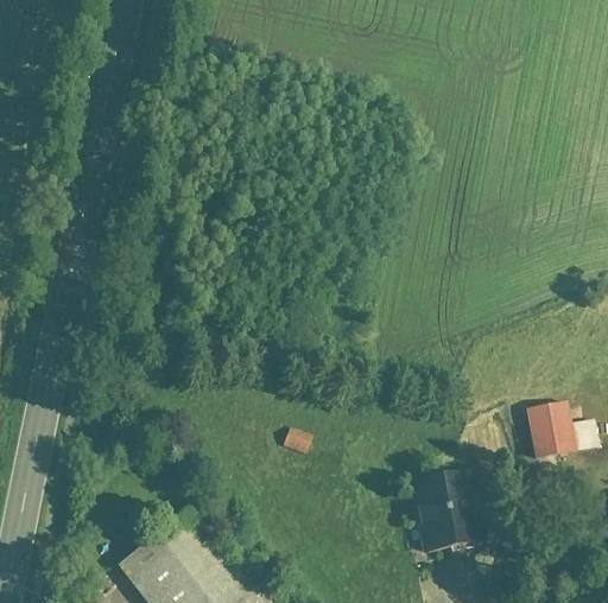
[(518,407),(527,459),(599,448),(593,414),(570,419),(567,399),(518,407)]
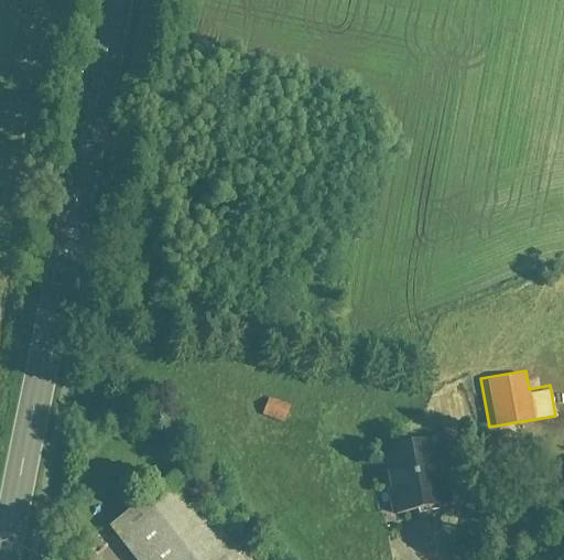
[(269,396),(261,416),(283,423),(290,404),(269,396)]
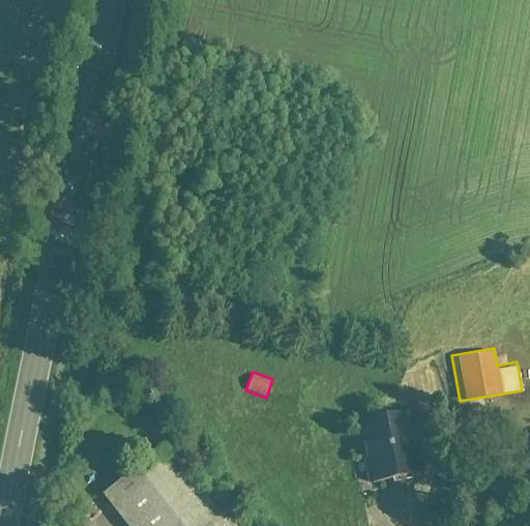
[(361,420),(369,481),(422,475),(414,413),(361,420)]
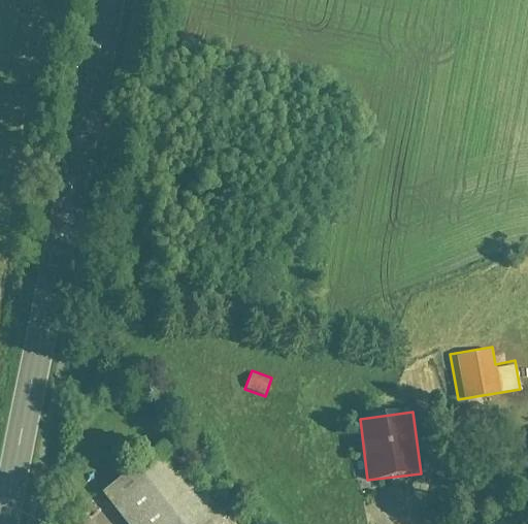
[(97,435),(111,435),(111,419),(97,420),(97,435)]
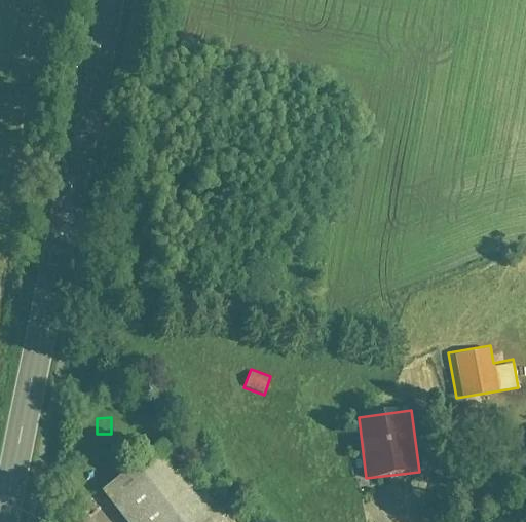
[(233,521),(171,439),(105,489),(128,521),(233,521)]
